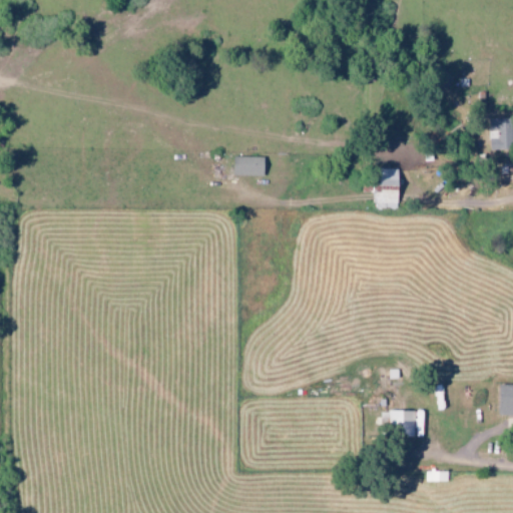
[(512,141),(512,119),(489,120),(490,151),(512,149),(512,141)]
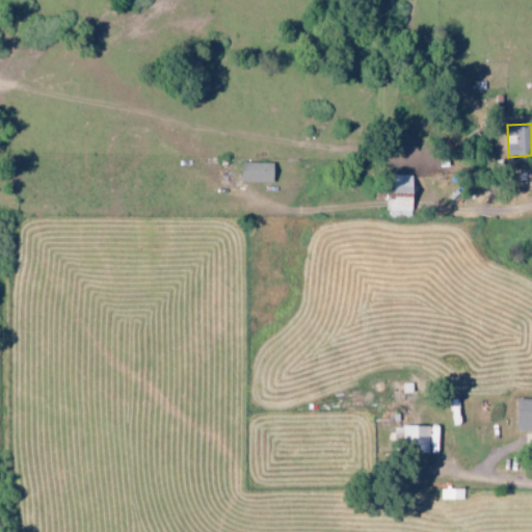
[(274,163),(243,162),(242,182),(274,183),(274,163)]
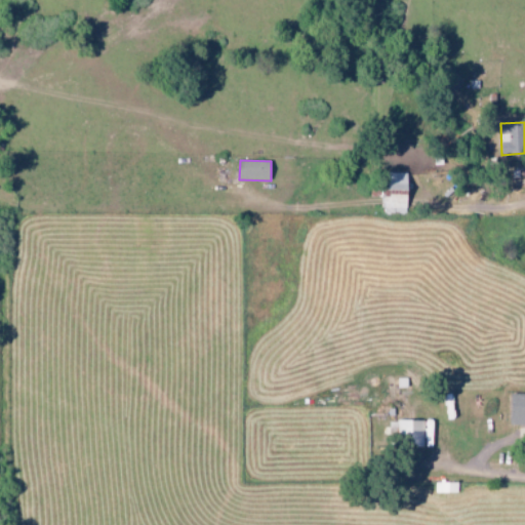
[(408,174),(384,173),(384,215),(408,216),(408,174)]
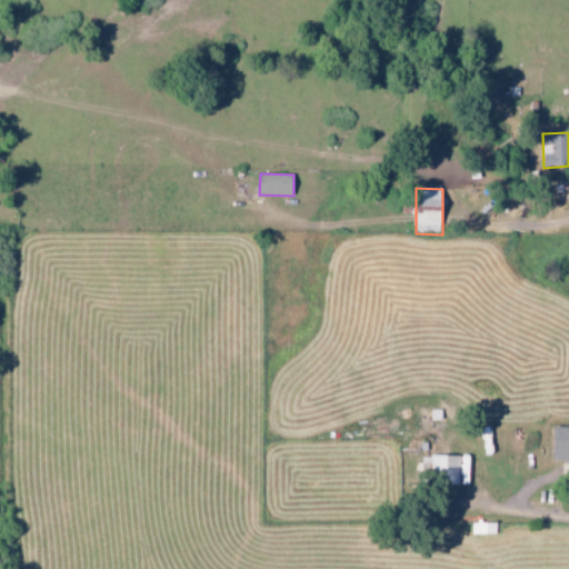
[(568,427),(555,427),(553,460),(568,460),(568,427)]
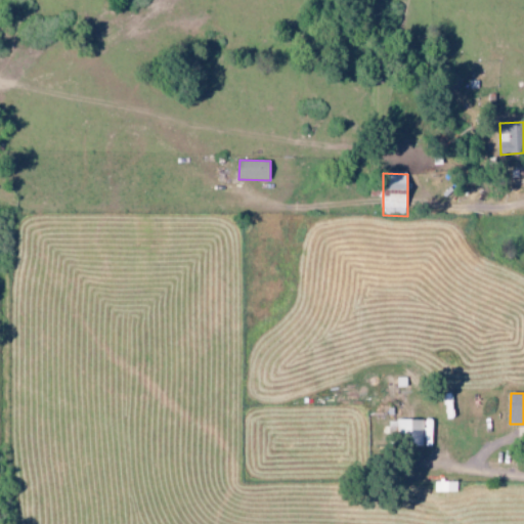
[(435,491),(456,492),(456,481),(435,481),(435,491)]
